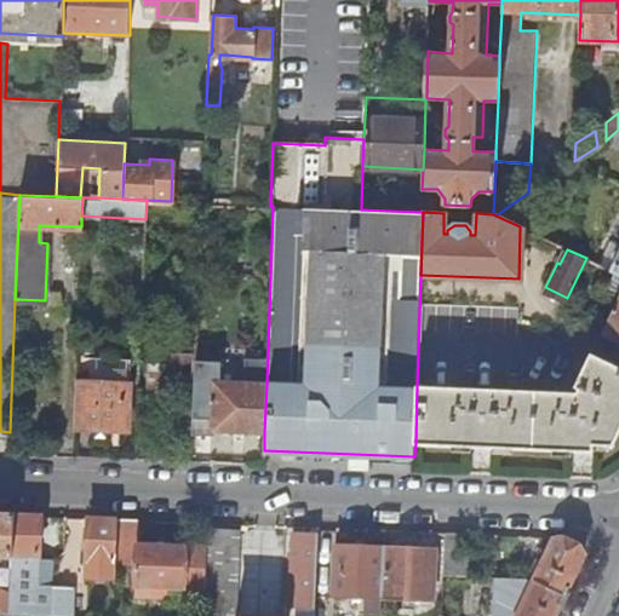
[(618,341),(618,299),(602,334),(618,341)]
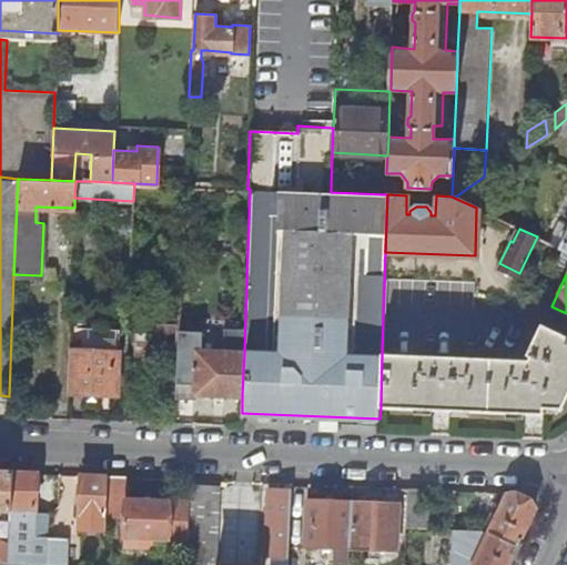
[(158,346),(178,347),(179,324),(159,323),(158,346)]
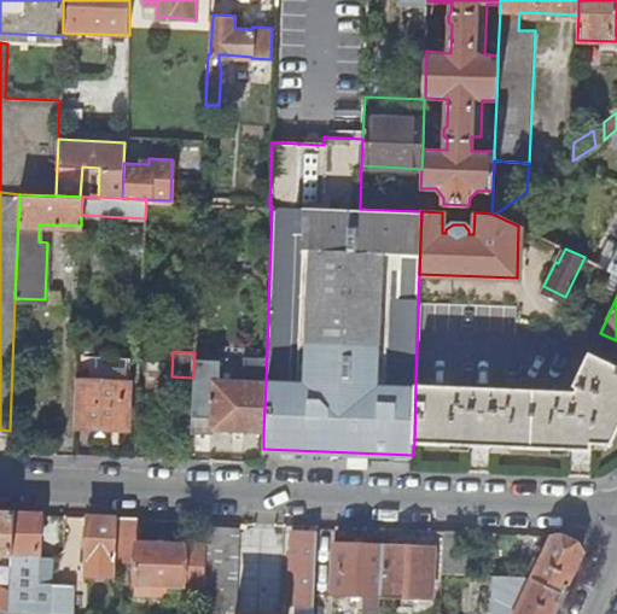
[(131,357),(76,355),(74,425),(127,427),(131,357)]
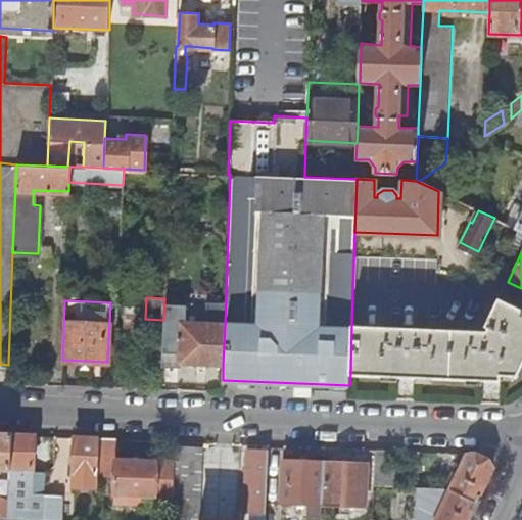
[(486,332),(351,326),(350,374),(499,381),(500,375),(516,376),(521,363),(521,311),(497,300),(484,328),(486,328),(486,332)]
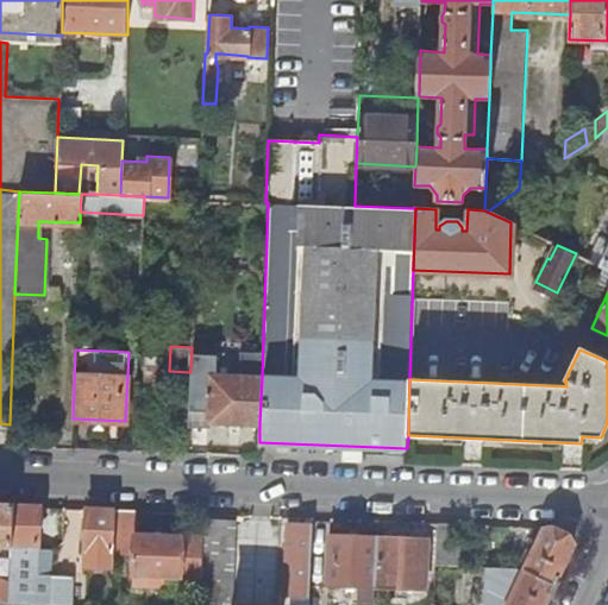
[(210,421),(259,423),(262,377),(212,375),(210,421)]
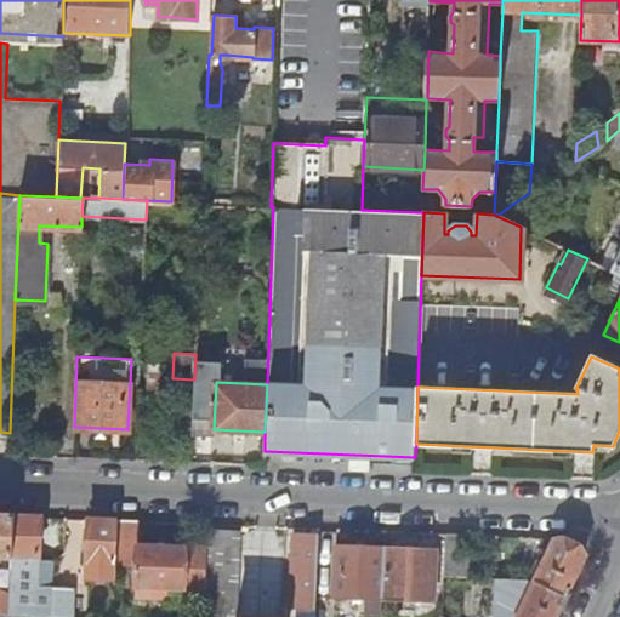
[(0,554),(12,555),(12,513),(0,512),(0,554)]
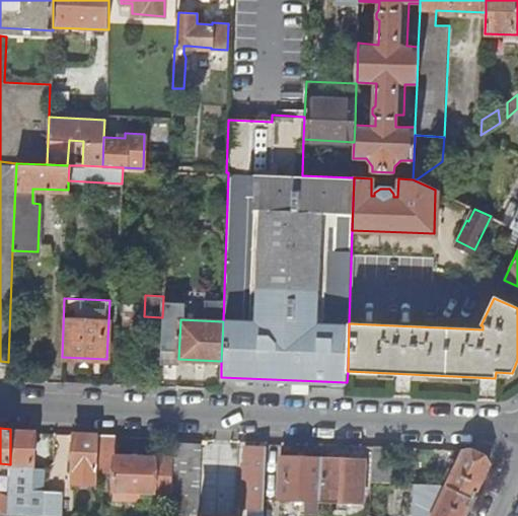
[(9,513),(43,514),(44,488),(44,467),(24,467),(25,462),(32,462),(33,430),(10,429),(10,464),(9,513)]
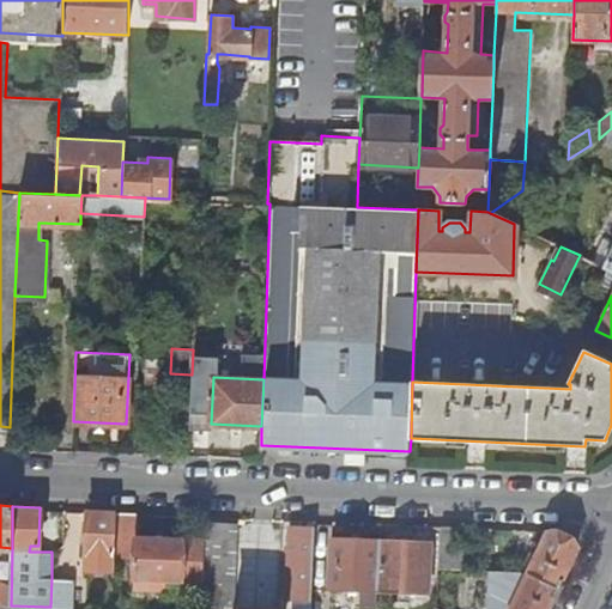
[(85,570),(113,571),(113,555),(114,511),(88,510),(85,570)]
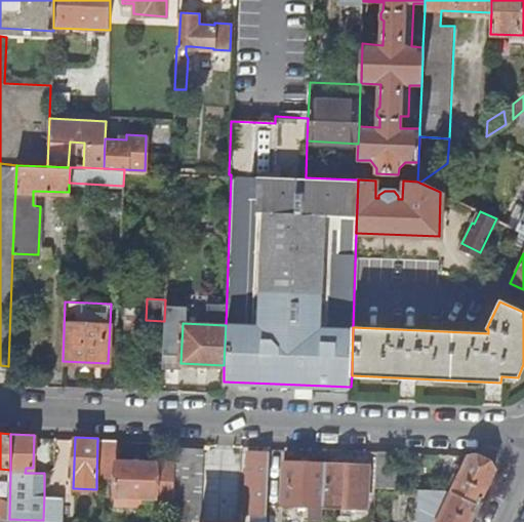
[(116,458),(116,439),(97,438),(96,476),(116,477),(115,500),(121,500),(121,495),(173,498),(174,463),(116,458)]
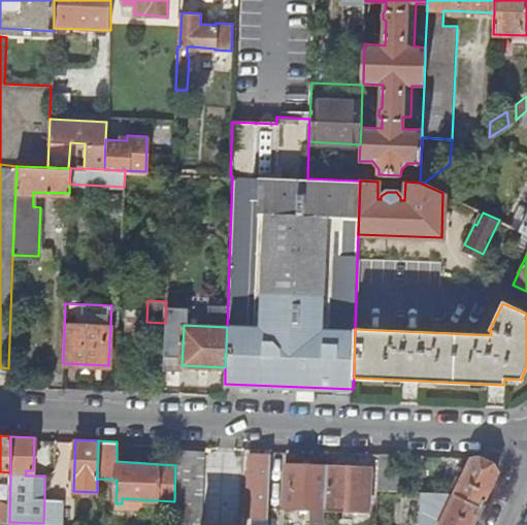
[(175,465),(174,501),(173,524),(191,524),(191,520),(202,520),(204,450),(176,449),(175,465)]
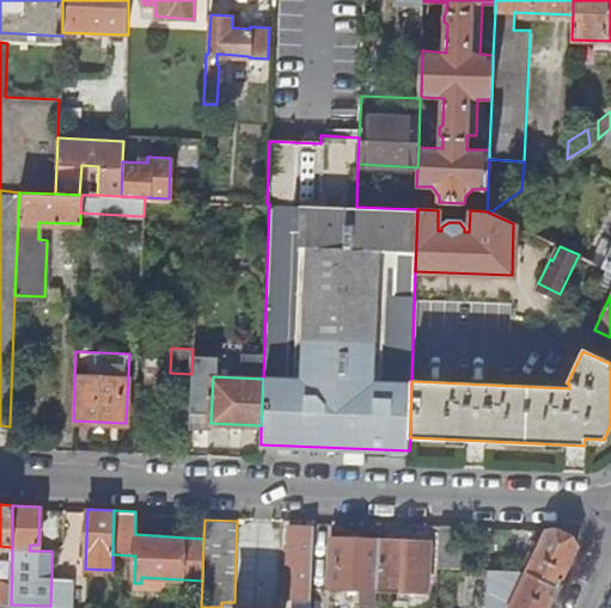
[(286,596),(311,597),(315,526),(288,524),(286,596)]
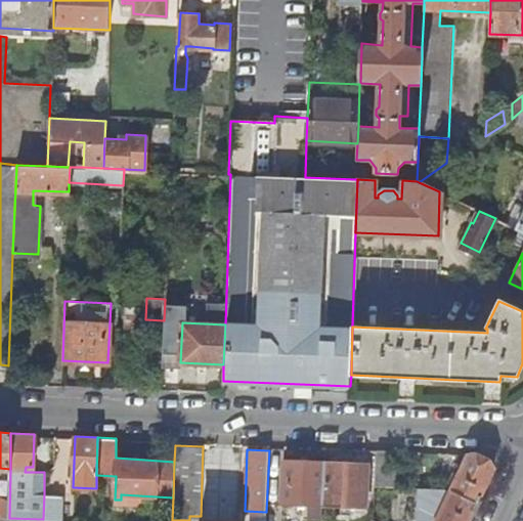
[(377,449),(375,485),(394,486),(395,450),(377,449)]
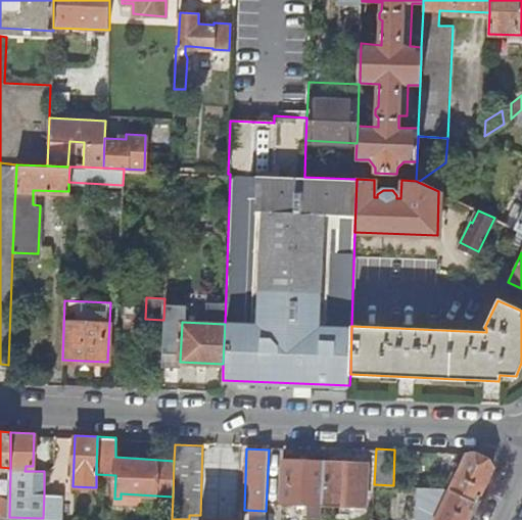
[(475,502),(492,466),(488,459),(479,453),(468,453),(449,489),(475,502)]
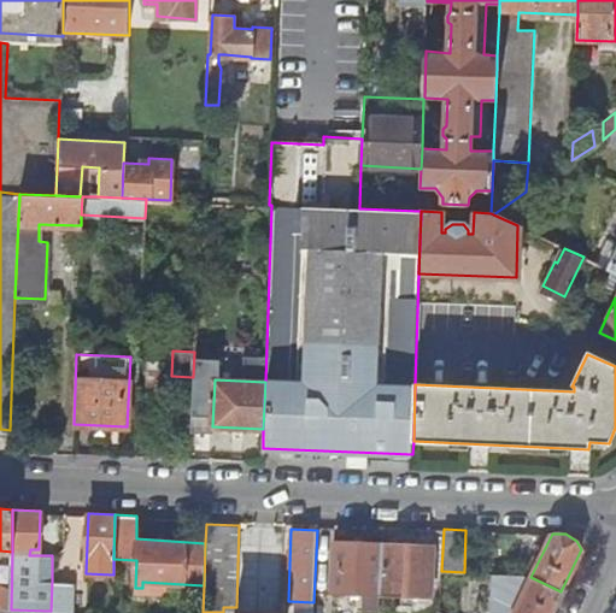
[(362,608),(379,608),(380,593),(381,544),(334,543),(333,590),(362,591),(362,608)]
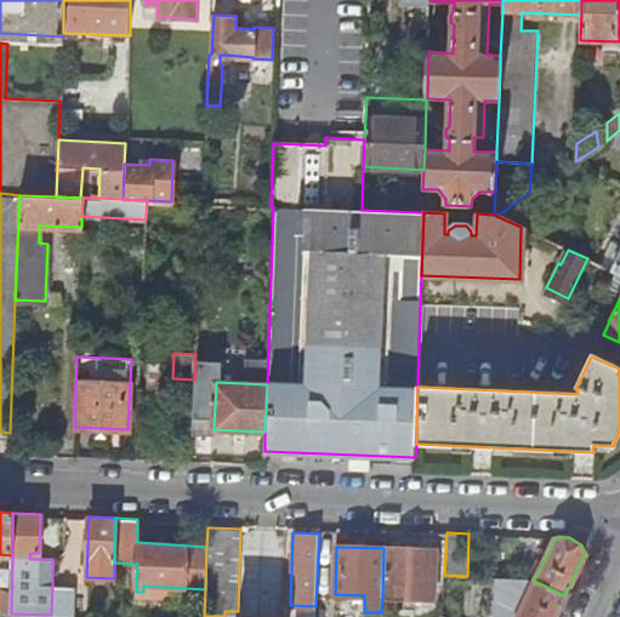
[(436,549),(384,548),(382,596),(434,598),(436,549)]
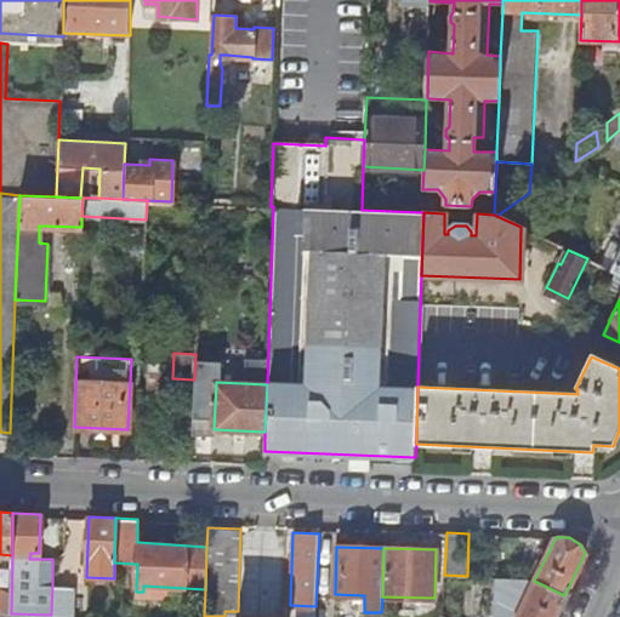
[(553,616),(564,595),(534,581),(527,577),(518,577),(508,599),(523,606),(518,615),(518,616),(553,616)]
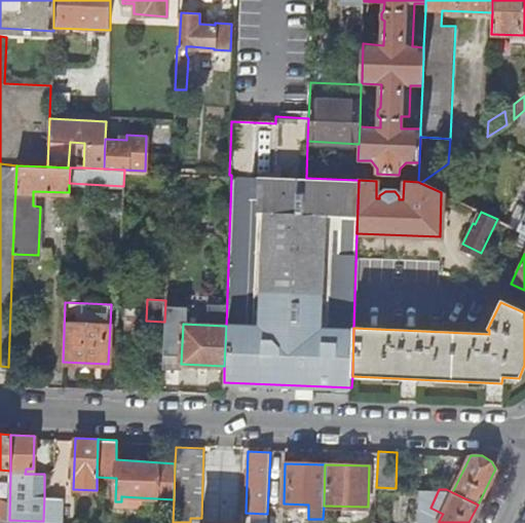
[(62,494),(44,494),(43,521),(46,521),(62,522),(62,494)]
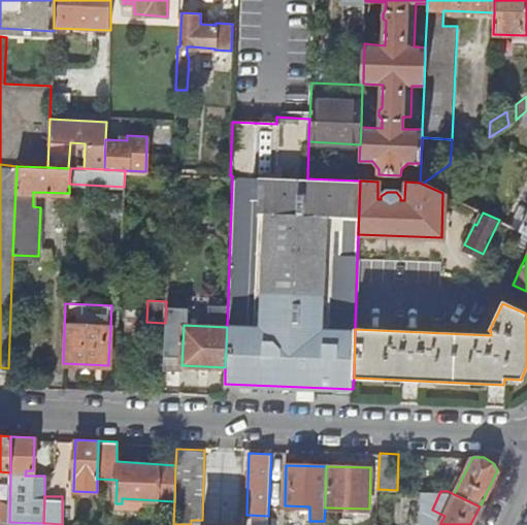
[(72,497),(62,496),(62,524),(67,524),(71,524),(72,497)]
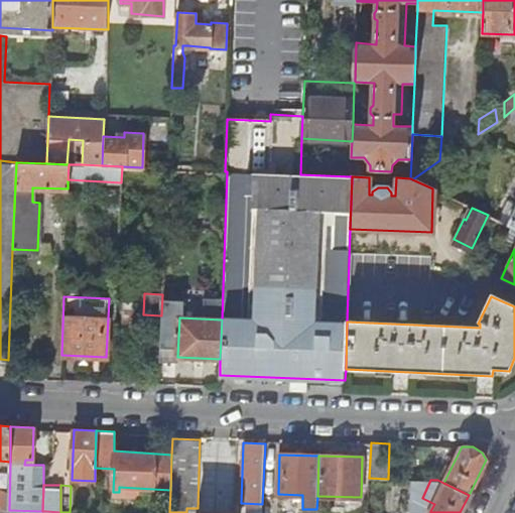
[(399,512),(375,501),(368,512),(405,512),(403,512),(402,512),(399,512)]
